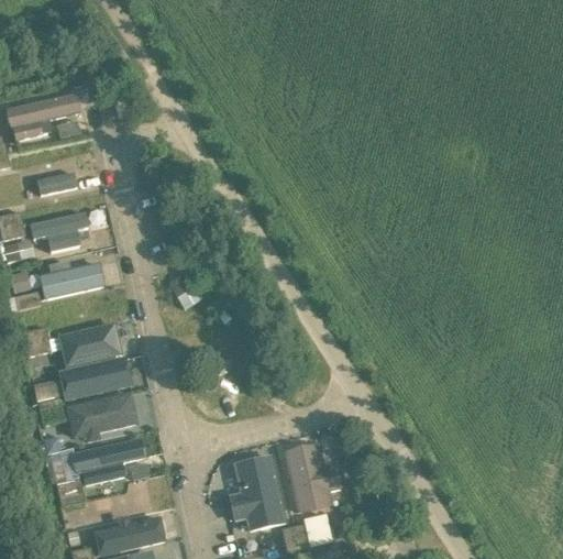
[(77,91),(8,108),(15,140),(52,132),(48,120),(81,112),(77,91)]
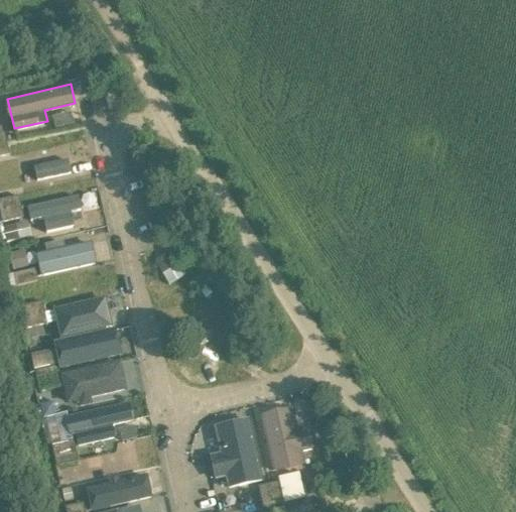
[(67,140),(36,146),(39,159),(70,153),(67,140)]
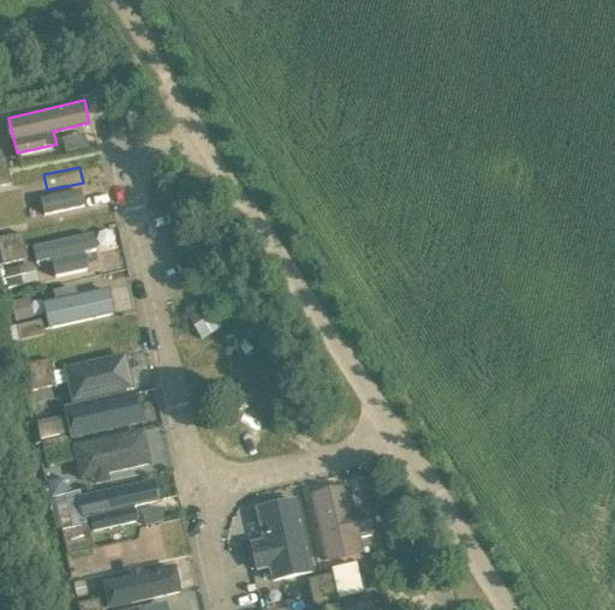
[(9,168),(0,169),(0,181),(11,180),(9,168)]
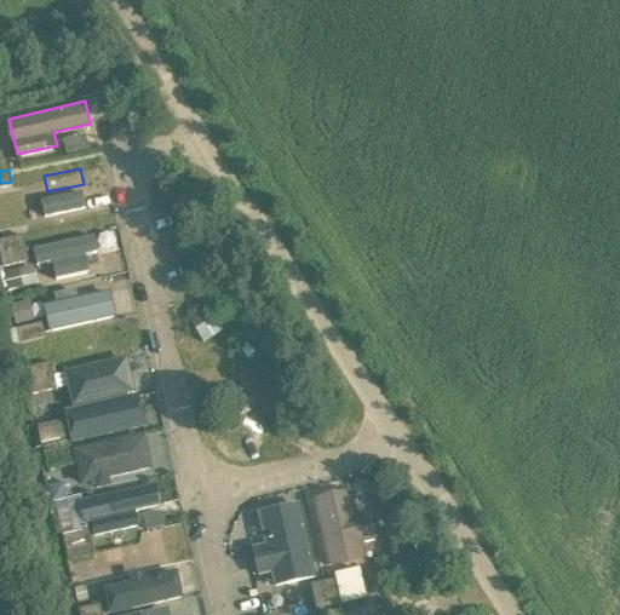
[(0,235),(0,249),(26,245),(22,231),(0,235)]
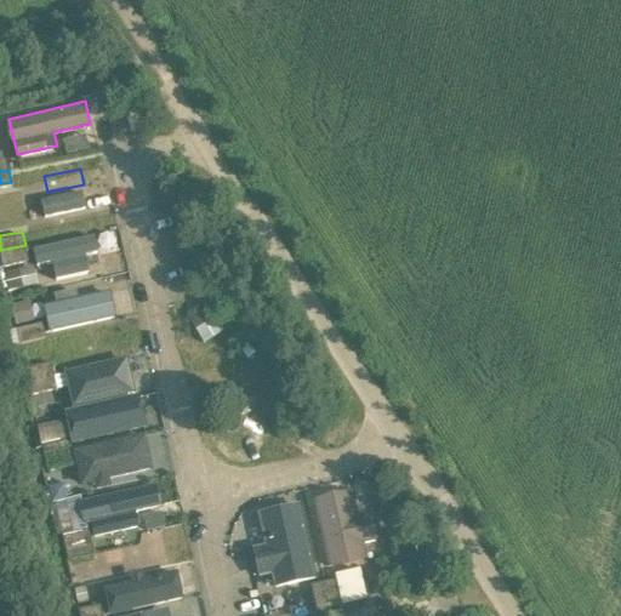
[(95,232),(33,245),(36,263),(51,260),(55,277),(90,268),(86,251),(98,247),(95,232)]
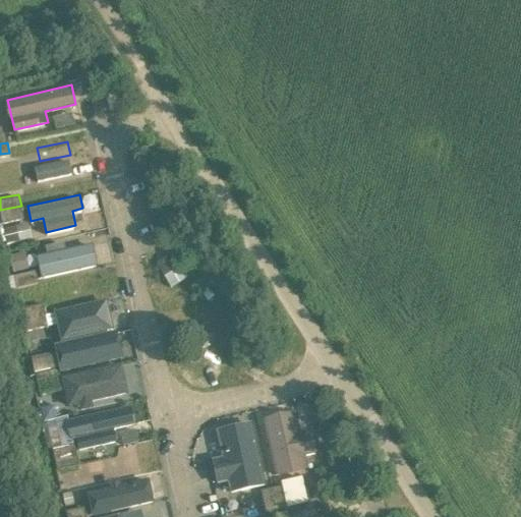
[(21,206),(0,210),(0,214),(1,222),(23,217),(21,206)]
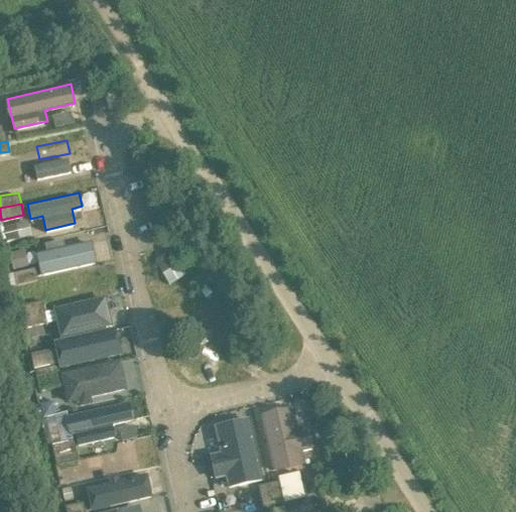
[(27,218),(2,224),(6,240),(31,234),(27,218)]
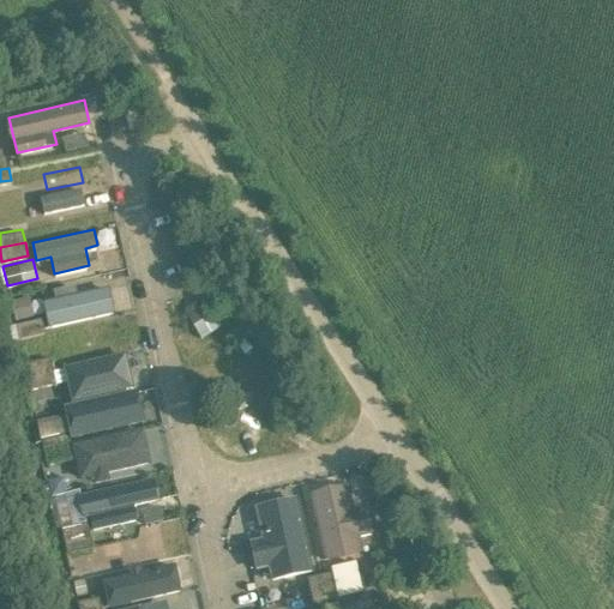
[(55,295),(43,299),(49,325),(115,311),(109,284),(78,291),(76,282),(54,287),(55,295)]
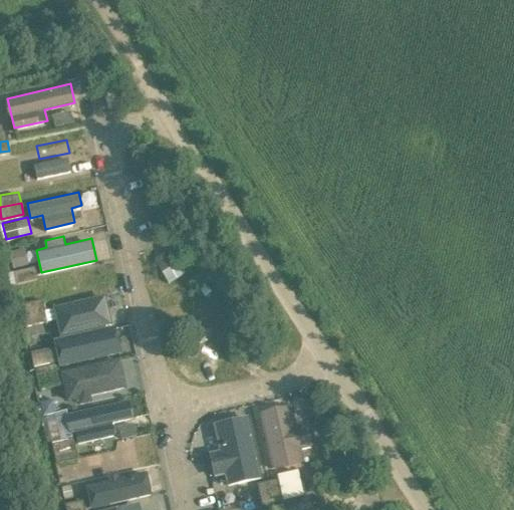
[(25,247),(9,251),(12,265),(28,261),(25,247)]
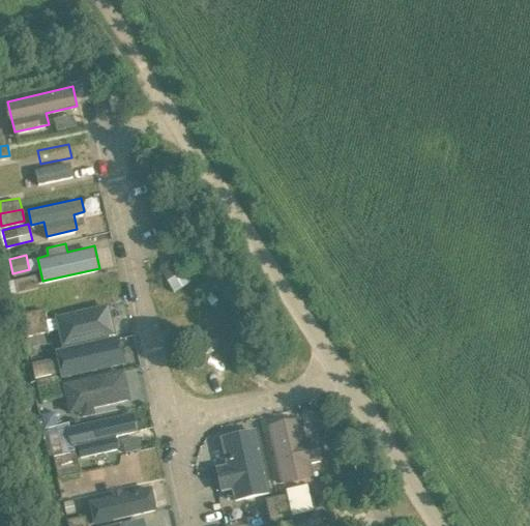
[(175,255),(158,264),(173,289),(173,290),(189,280),(175,255)]
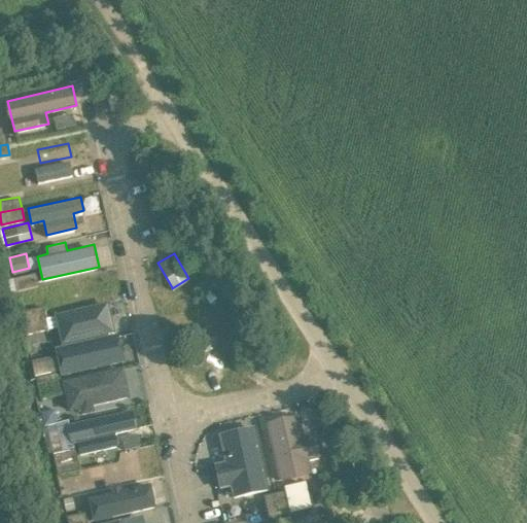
[(35,272),(8,278),(11,289),(15,288),(16,289),(31,286),(32,285),(38,284),(35,272)]
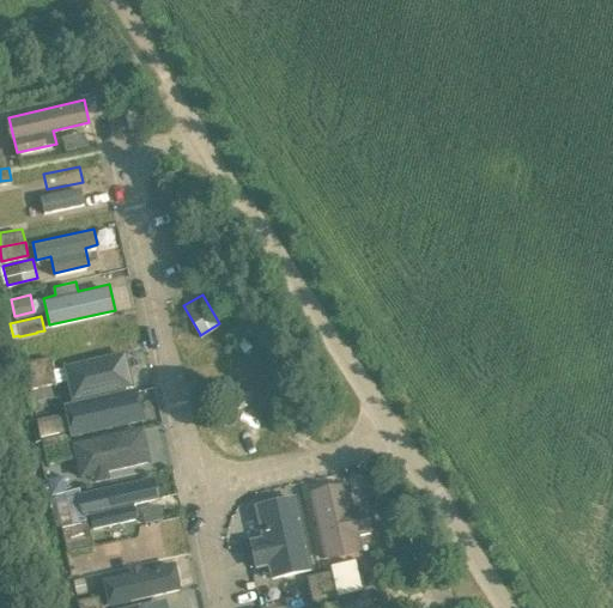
[(126,350),(64,363),(72,399),(133,385),(126,350)]
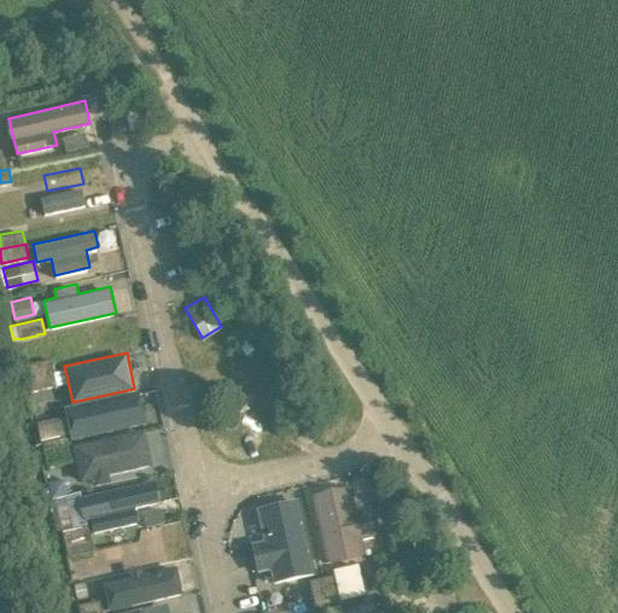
[(51,357),(24,363),(28,377),(40,374),(53,371),(51,357)]
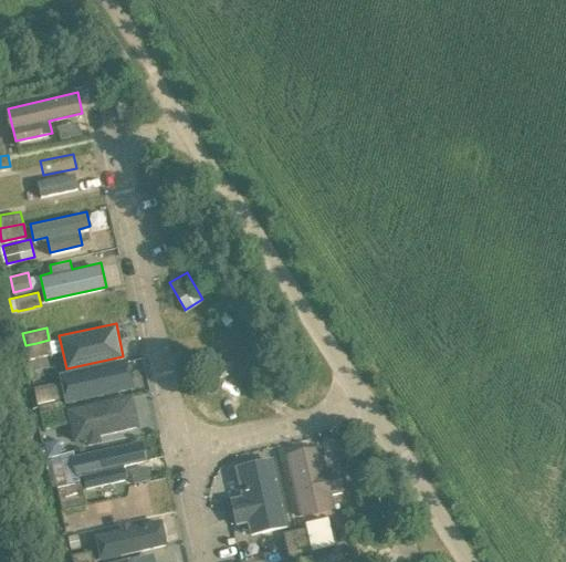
[(37,343),(25,345),(28,357),(51,352),(49,340),(37,343)]
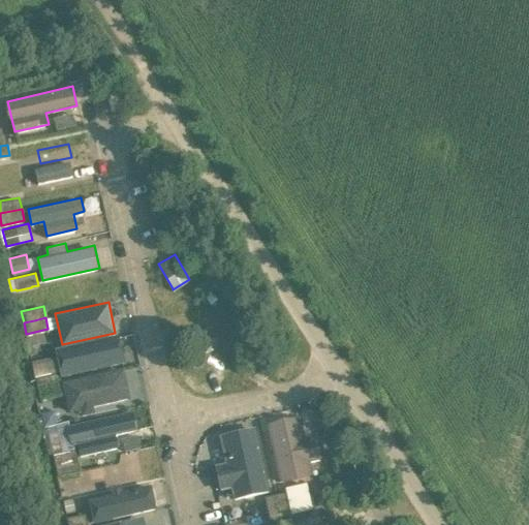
[(61,377),(126,362),(120,333),(55,347),(61,377)]
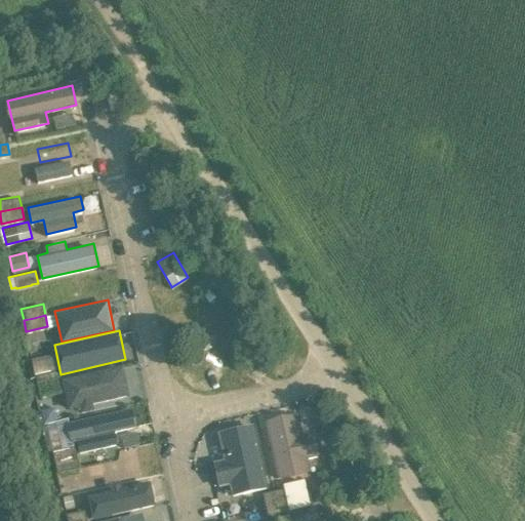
[(48,356),(32,359),(35,372),(51,369),(48,356)]
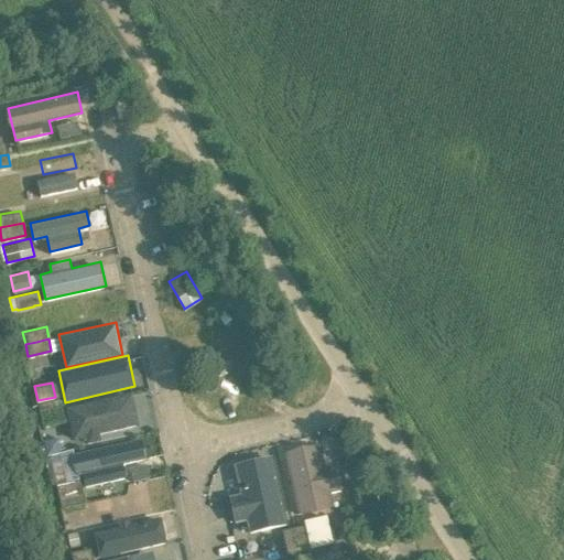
[(74,438),(140,422),(132,389),(65,405),(74,438)]
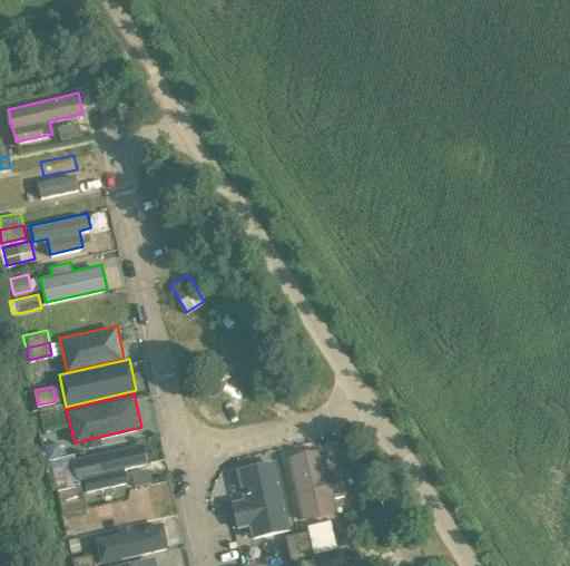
[(40,417),(53,415),(65,412),(62,400),(56,401),(38,405),(40,417)]
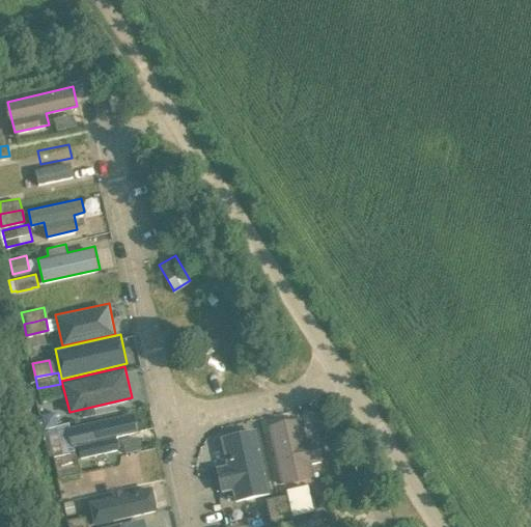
[(60,384),(50,386),(37,388),(40,399),(63,395),(60,384)]
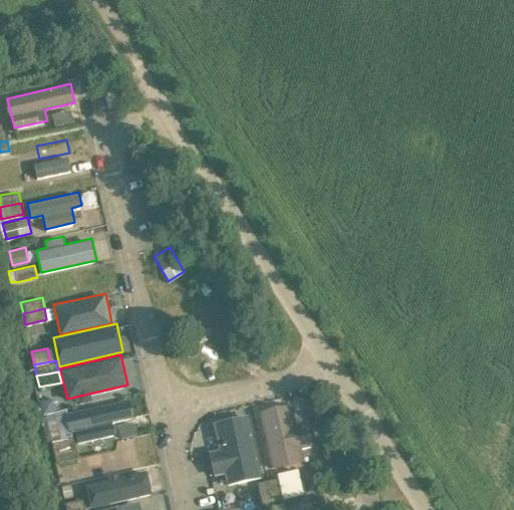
[(53,396),(38,400),(41,413),(56,409),(53,396)]
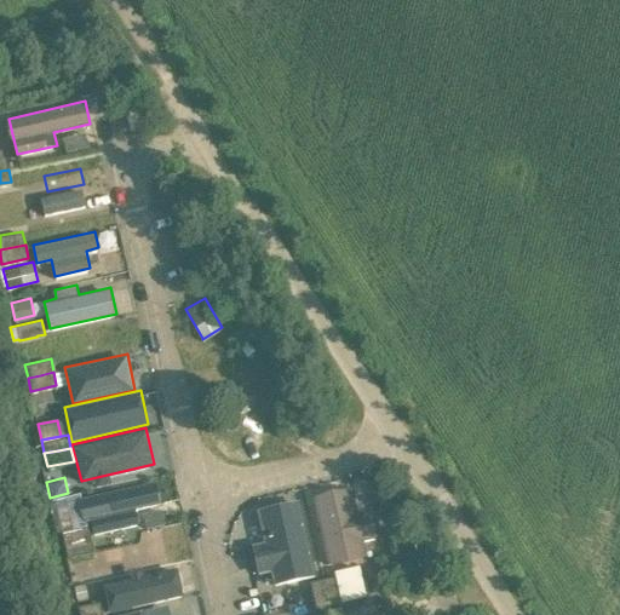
[(155,481),(79,496),(82,519),(89,518),(92,533),(138,523),(135,507),(160,503),(155,481)]
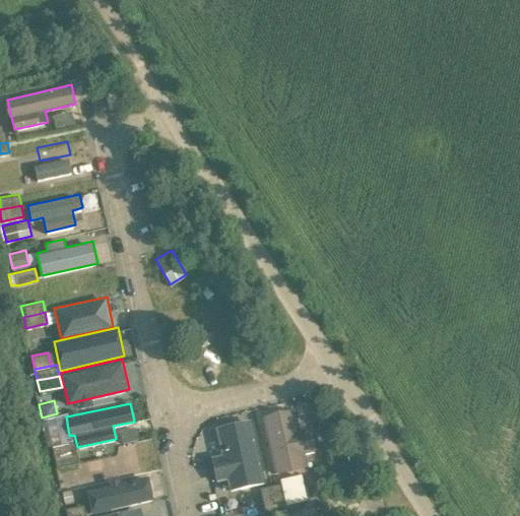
[(299,433),(294,410),(263,415),(275,474),(309,466),(306,452),(316,450),(311,431),(299,433)]
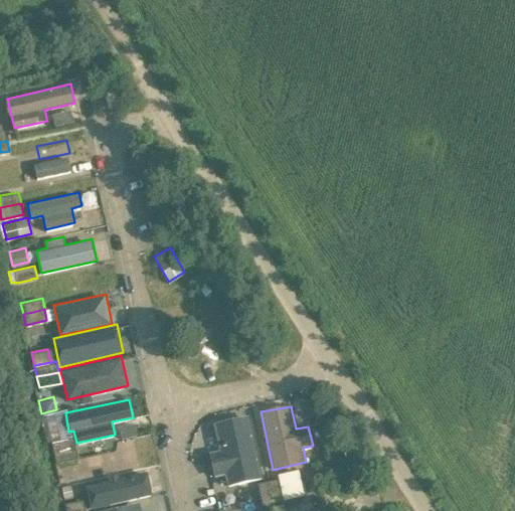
[(249,414),(214,422),(220,449),(209,451),(214,476),(225,474),(227,486),(265,478),(249,414)]
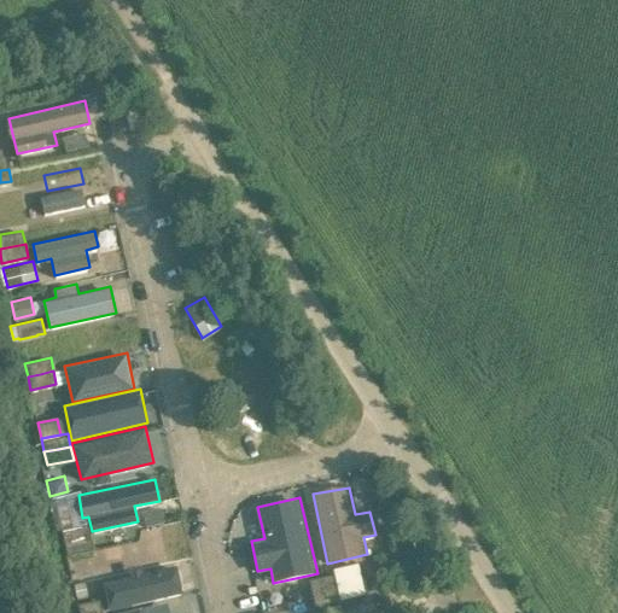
[(87,520),(62,526),(65,539),(91,535),(87,520)]
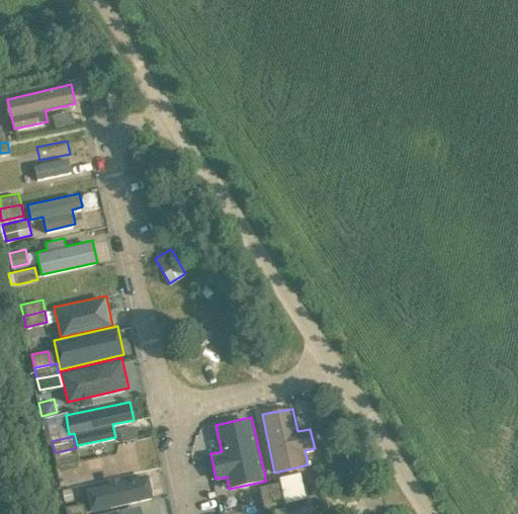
[(79,459),(76,448),(55,452),(58,464),(79,459)]
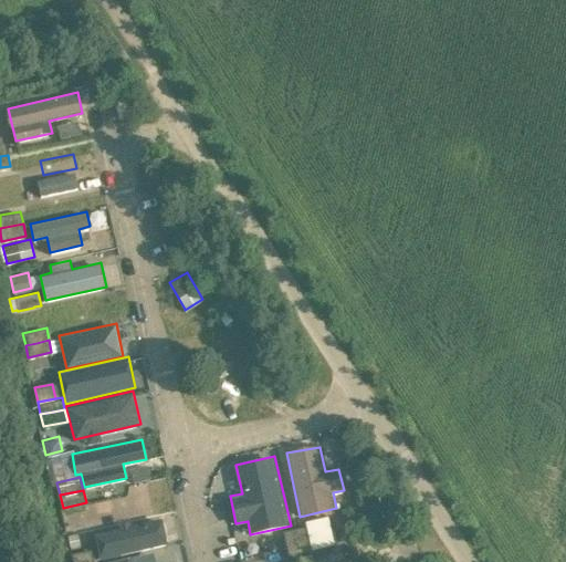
[(121,528),(94,533),(100,559),(168,543),(163,518),(130,524),(129,518),(118,520),(121,528)]
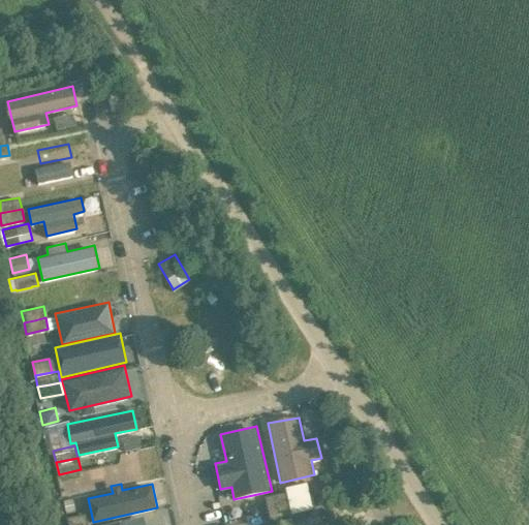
[(287,491),(276,494),(280,514),(292,512),(287,491)]
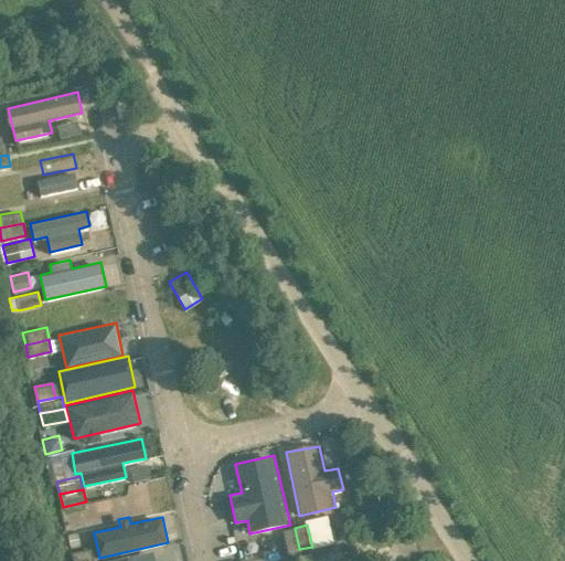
[(295,528),(283,530),(288,551),(299,549),(295,528)]
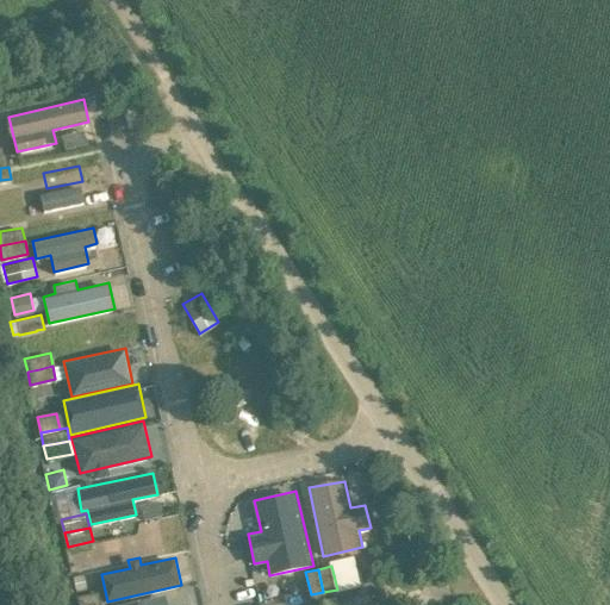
[(83,571),(73,572),(76,586),(87,584),(83,571)]
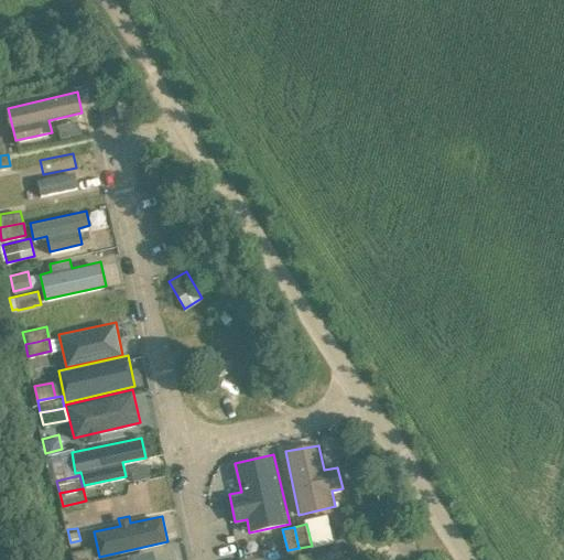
[(72,551),(73,559),(88,559),(98,558),(95,546),(72,551)]
